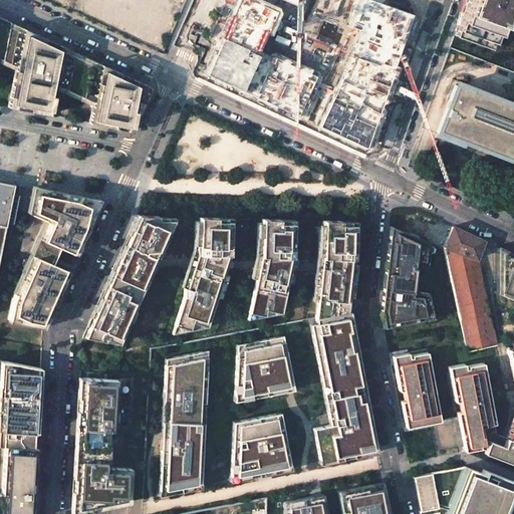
[(239,0),(210,76),(302,117),(321,73),(276,53),(271,56),(262,54),(270,36),(275,38),(285,13),(282,7),(263,0),(239,0)]
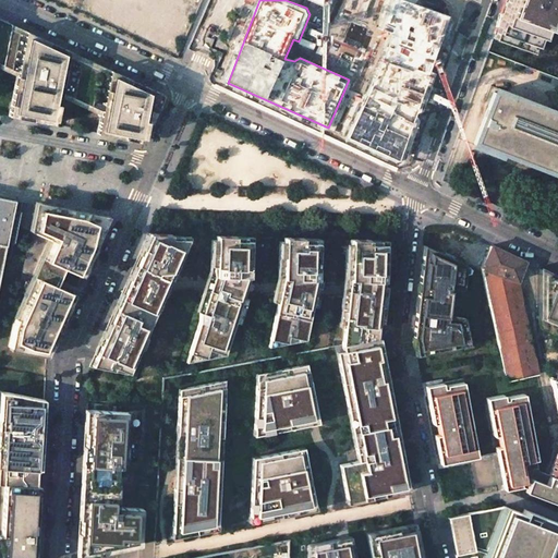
[(306,0),(326,9),(329,0),(306,0)]
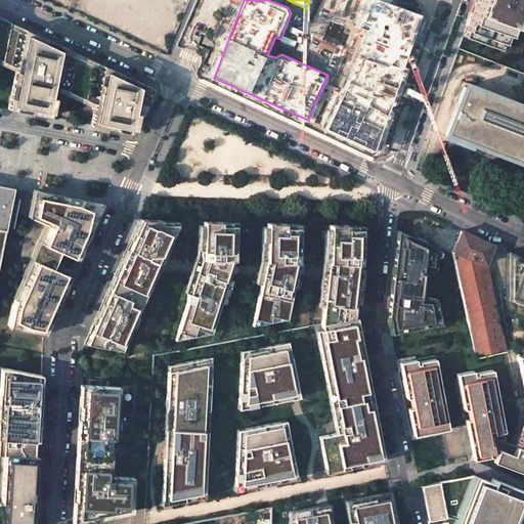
[(370,148),(422,16),(380,0),(359,0),(350,26),(365,32),(326,131),(370,148)]
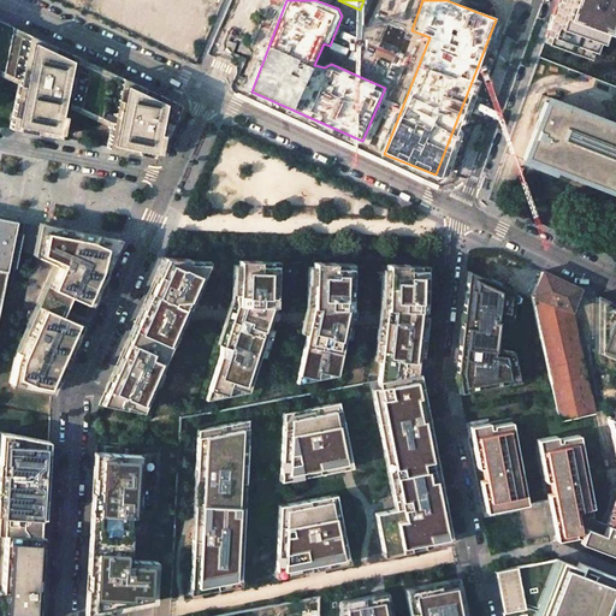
[(558,0),(556,11),(551,22),(548,33),(545,39),(587,54),(590,48),(594,37),(598,27),(605,9),(608,0),(558,0)]
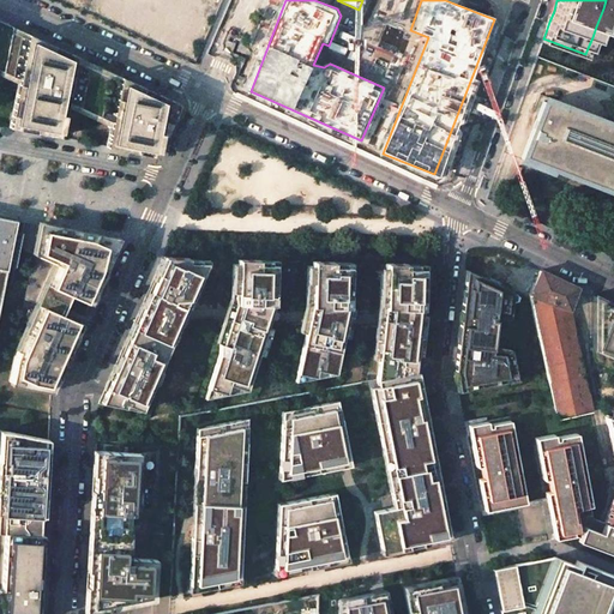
[(613,0),(606,0),(603,8),(613,11),(613,0)]
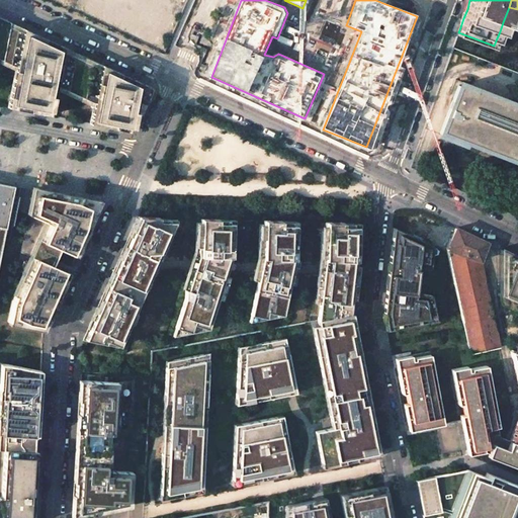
[(0,53),(3,54),(9,22),(0,17),(0,53)]
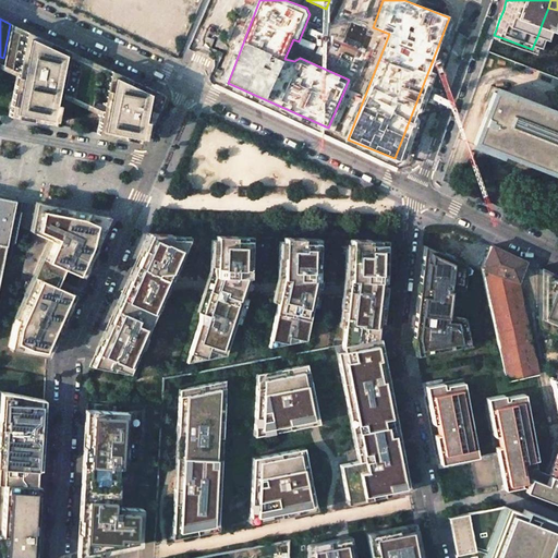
[(53,124),(59,96),(99,114),(96,133),(141,142),(161,94),(142,85),(106,68),(71,52),(35,35),(10,24),(3,58),(1,70),(15,75),(8,114),(53,124)]
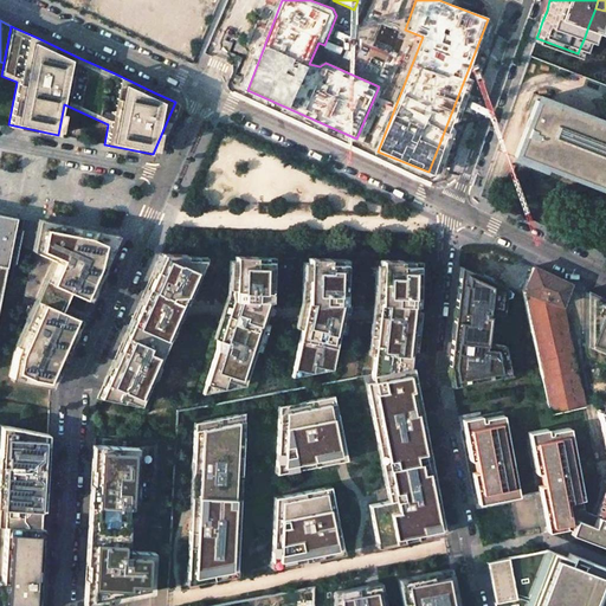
[(605,126),(536,98),(514,155),(530,161),(545,167),(543,169),(605,193),(605,126)]
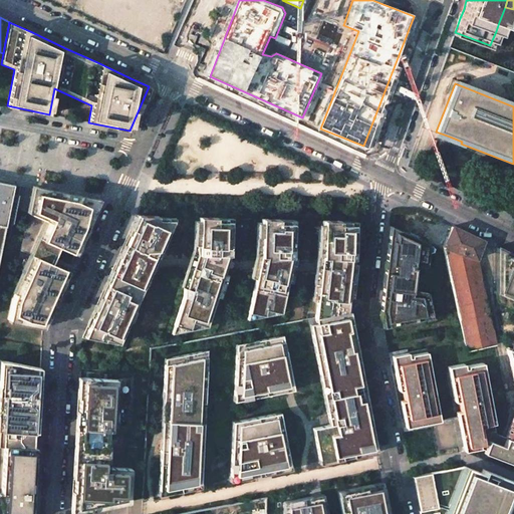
[(0,246),(12,184),(0,181),(0,246)]
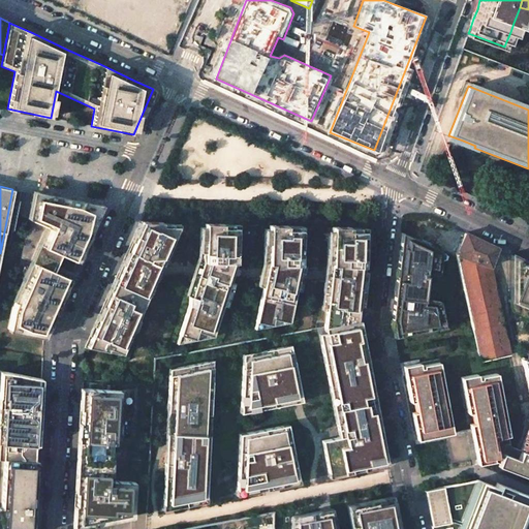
[(35,194),(20,191),(16,213),(30,219),(35,194)]
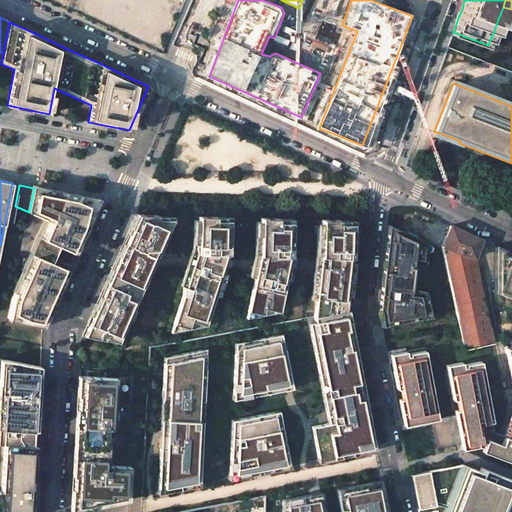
[(98,200),(34,188),(29,212),(46,220),(12,298),(8,318),(43,325),(58,290),(68,268),(51,261),(58,245),(75,252),(98,200)]
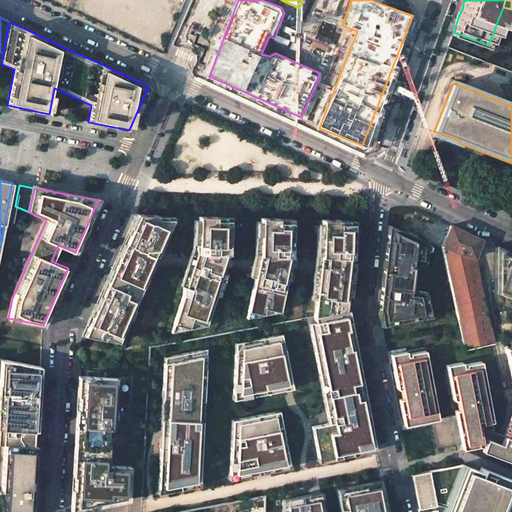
[(135,215),(82,336),(117,342),(171,218),(156,218),(156,214),(137,214),(136,215),(135,215)]
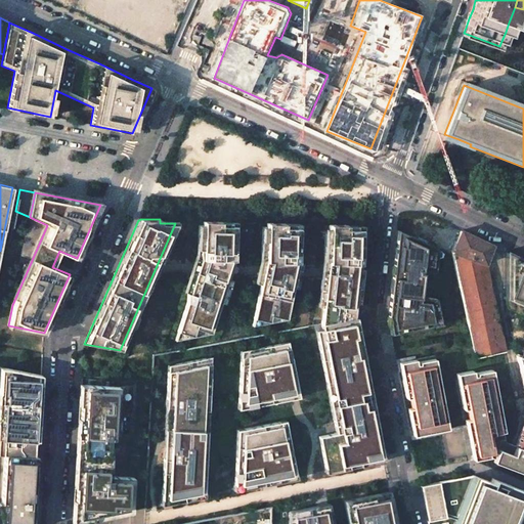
[(200,259),(174,341),(210,334),(233,260),(234,225),(220,225),(220,221),(203,220),(202,251),(200,251),(200,259)]
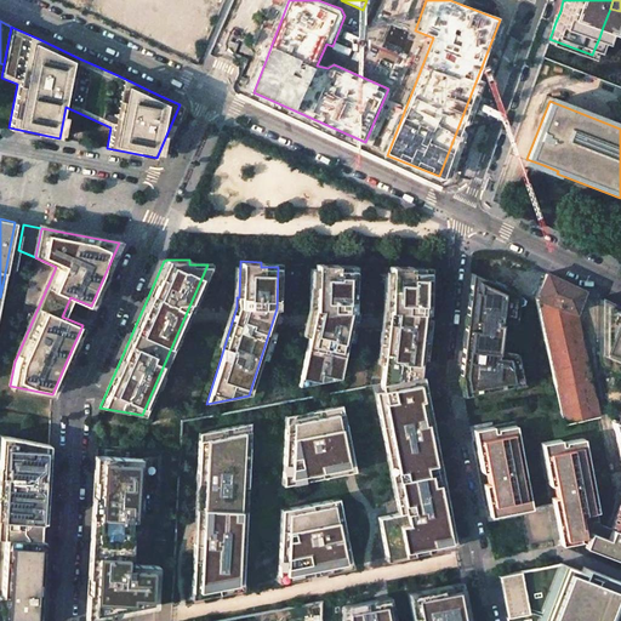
[(314,309),(298,386),(339,379),(354,301),(353,301),(353,269),(337,269),(337,265),(315,263),(314,309)]
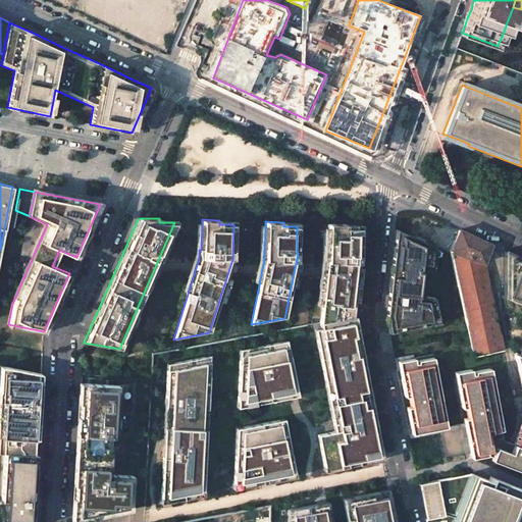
[(326,260),(319,323),(354,316),(364,233),(360,233),(360,228),(345,227),(345,223),(327,223),(326,260)]
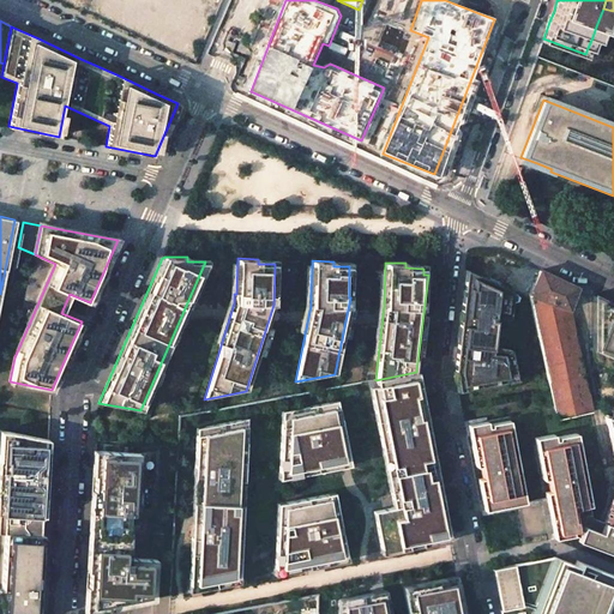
[(453,369),(458,396),(512,385),(506,359),(486,356),(489,318),(500,319),(509,289),(485,278),(465,269),(453,369)]
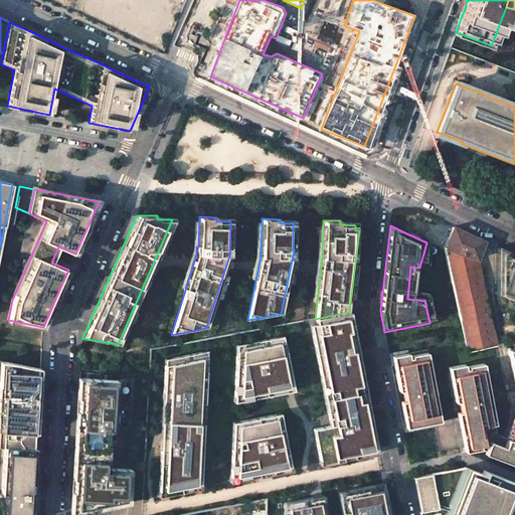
[(465,232),(453,226),(444,246),(445,250),(462,328),(467,351),(483,347),(496,344),(477,258),(483,240),(465,232)]
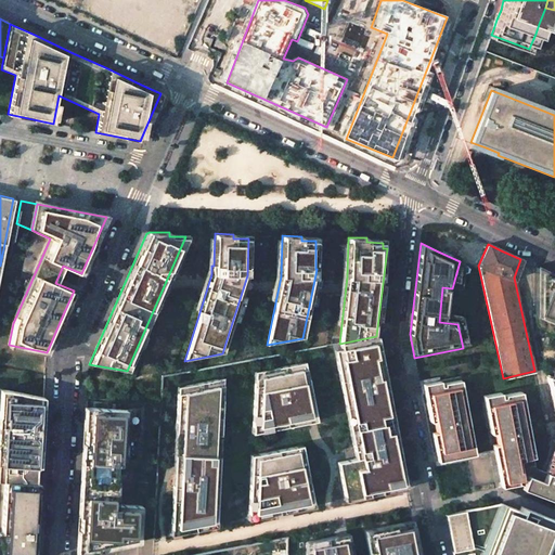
[(554,274),(536,267),(536,314),(554,322),(554,274)]
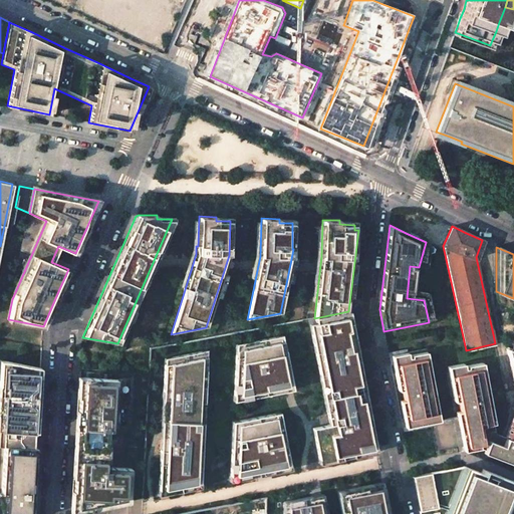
[(376,452),(348,311),(314,318),(315,321),(308,323),(328,424),(312,427),(318,463),(376,452)]
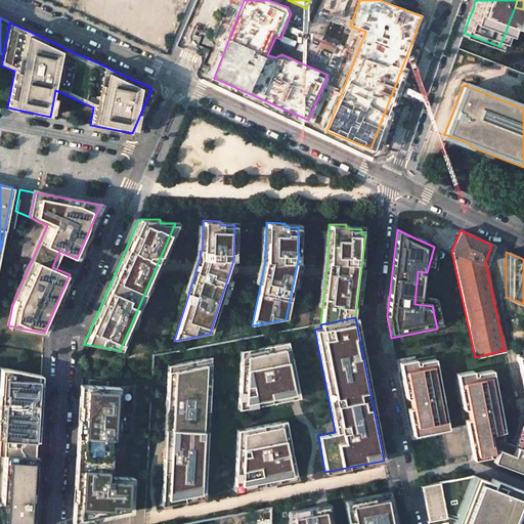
[(523,335),(522,330),(512,333),(514,344),(523,341),(522,336),(523,335)]
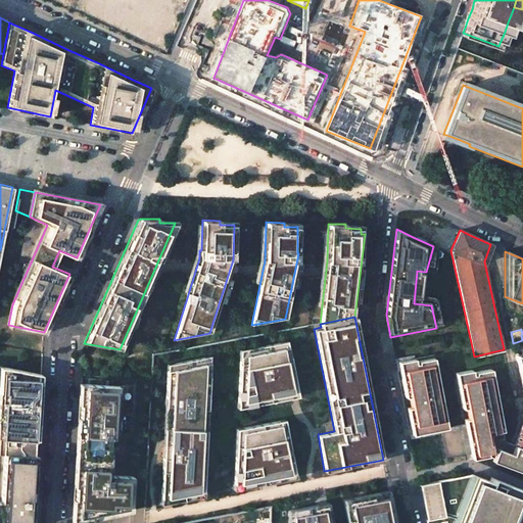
[(287,340),(240,349),(237,409),(298,396),(287,340)]
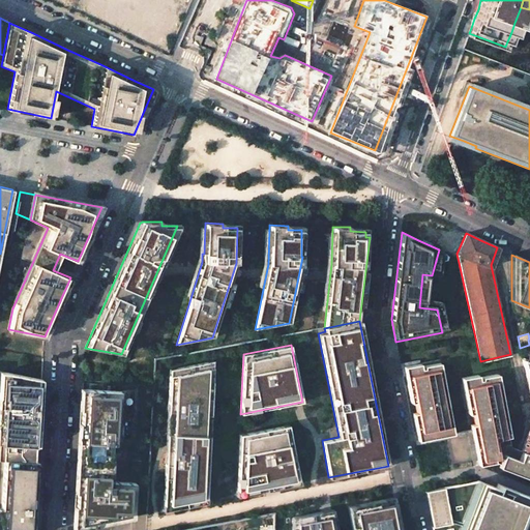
[(439,359),(403,366),(405,376),(410,403),(414,402),(416,412),(412,413),(416,432),(417,438),(418,444),(467,435),(472,466),(494,462),(529,475),(529,453),(521,450),(511,447),(497,374),(481,377),(481,380),(479,380),(478,375),(462,378),(469,414),(472,413),(474,423),(471,424),(471,430),(452,433),(439,359)]
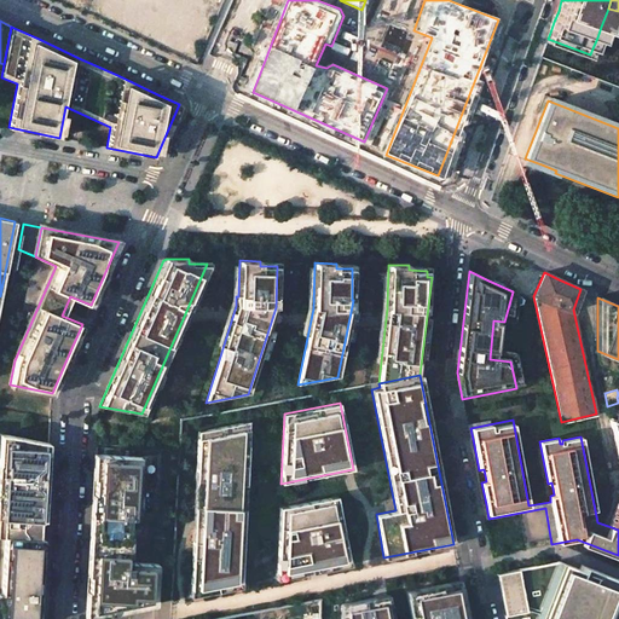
[(249,421),(197,431),(190,596),(241,586),(249,421)]
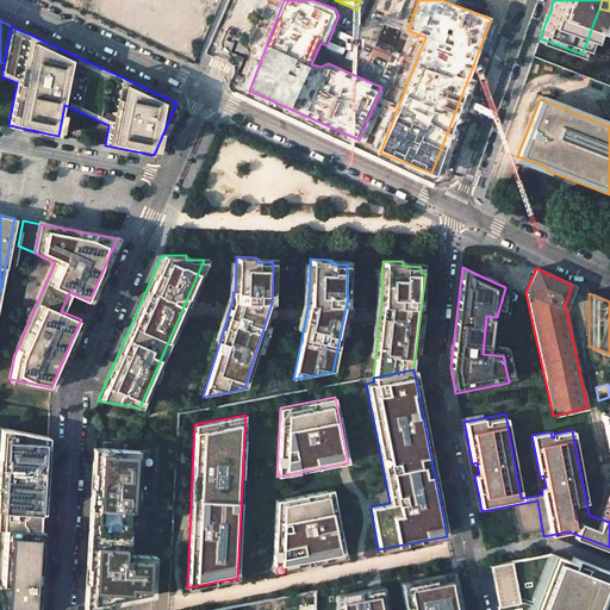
[(0,510),(2,511),(1,528),(38,530),(38,521),(39,512),(43,512),(48,436),(8,429),(0,428),(0,510)]
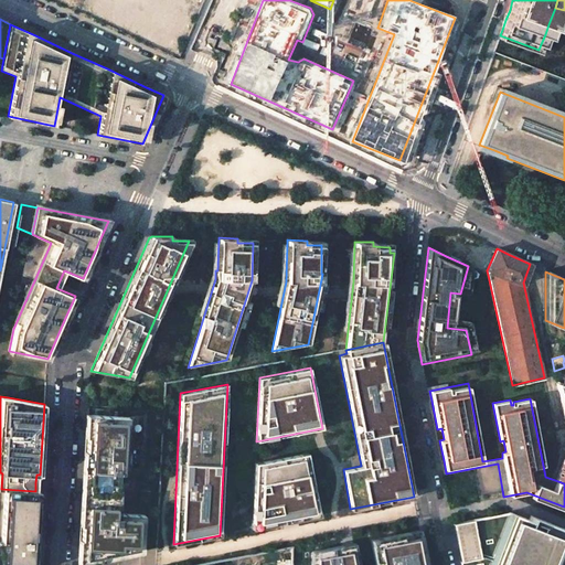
[(134,417),(88,414),(84,482),(78,563),(141,551),(142,514),(117,513),(119,482),(124,482),(124,472),(130,472),(134,417)]
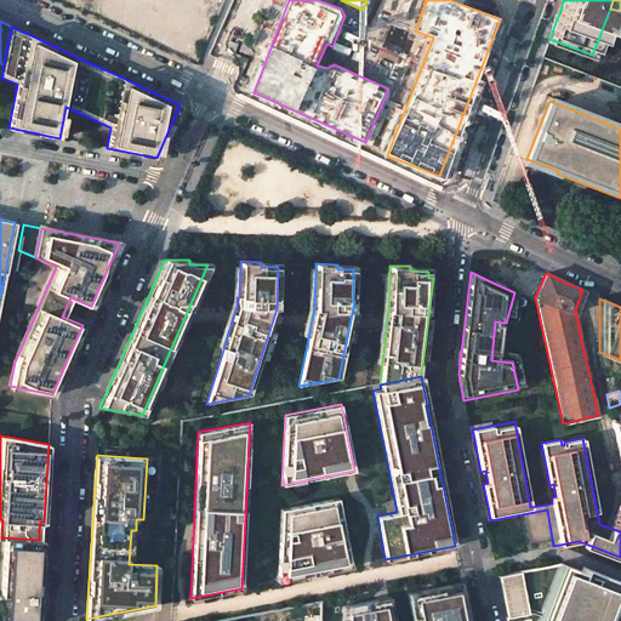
[(337,497),(280,510),(275,582),(352,568),(337,497)]
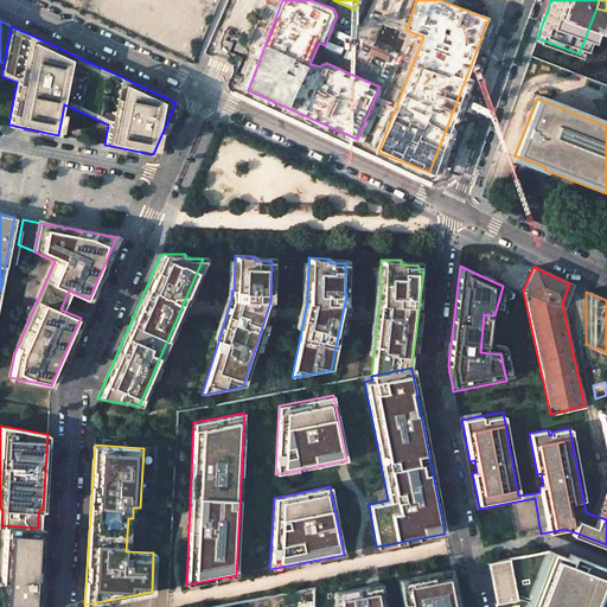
[(606,489),(596,516),(606,519),(606,489)]
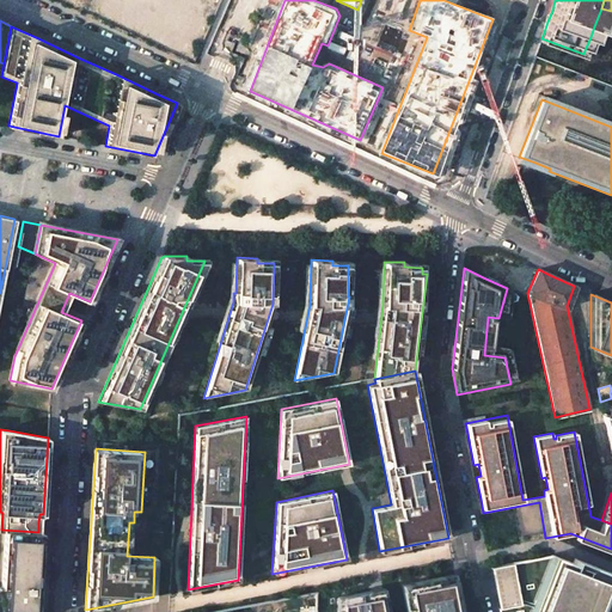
[(1,586),(0,586),(0,611),(37,611),(42,532),(5,531),(1,586)]
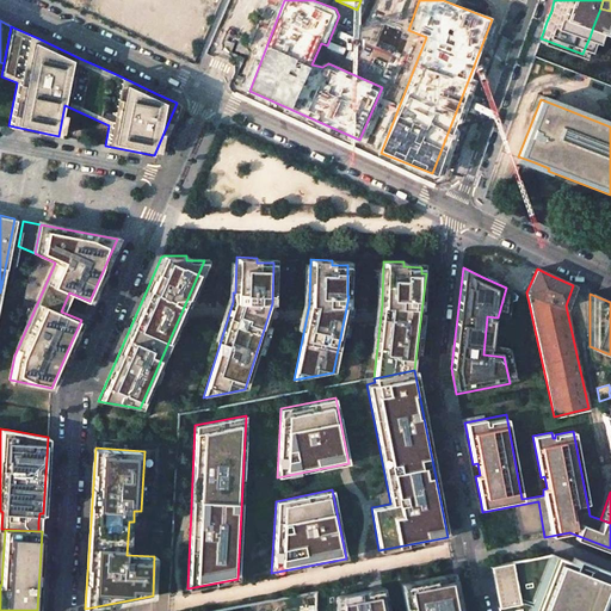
[(553,554),(489,566),(498,610),(594,610),(610,572),(573,557),(572,561),(553,554)]
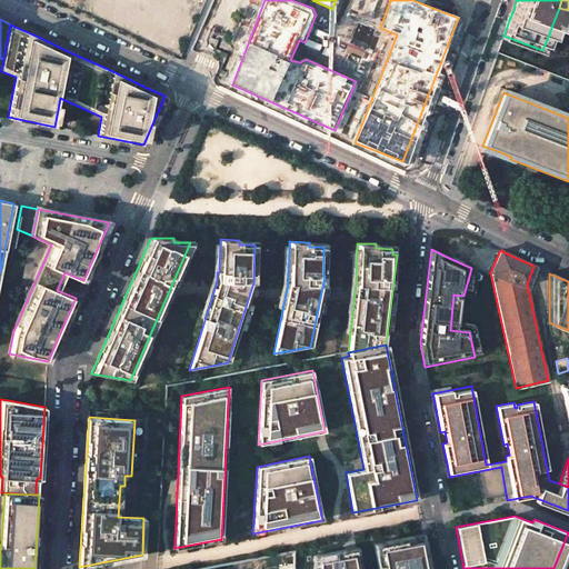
[(429,568),(423,533),(372,542),(377,568),(429,568)]
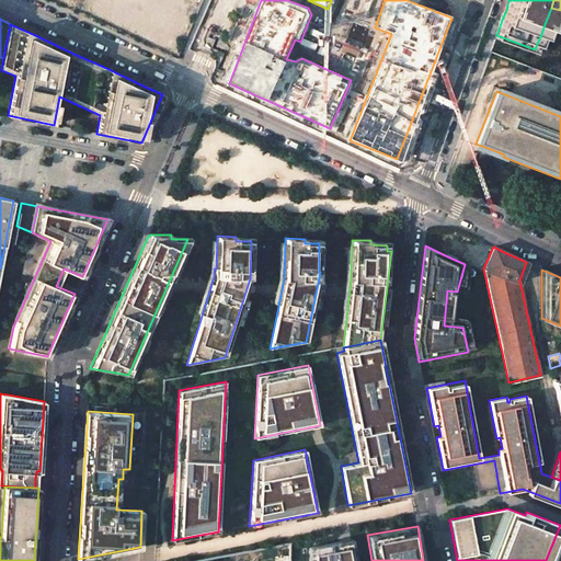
[(355,560),(352,538),(308,547),(308,560),(355,560)]
